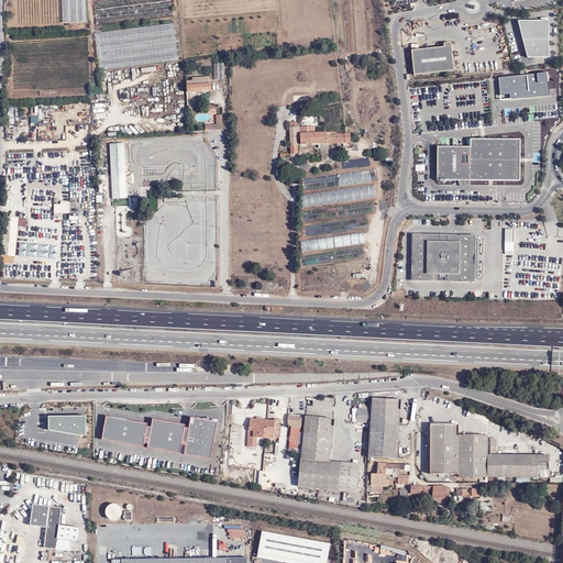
[(61,0),(63,21),(86,20),(84,0),(61,0)]
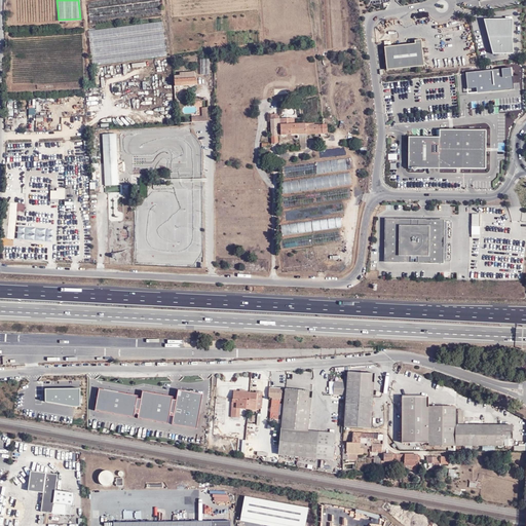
[(158,0),(94,0),(86,1),(88,24),(160,16),(158,0)]
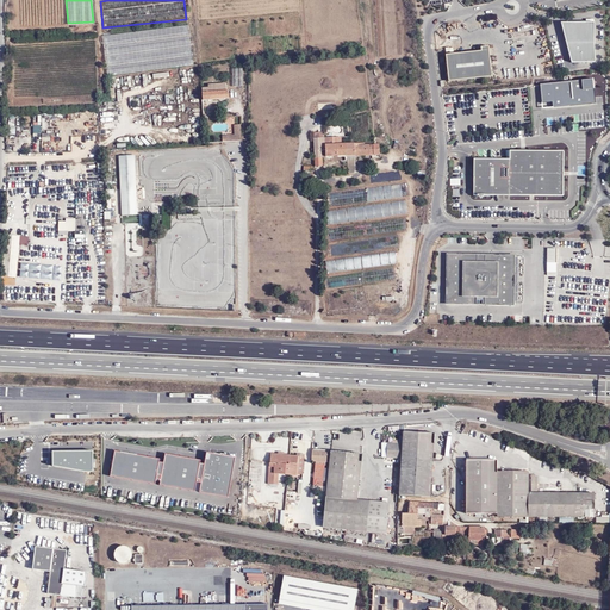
[(572,63),(579,62),(595,62),(593,23),(561,23),(567,47),(572,63)]
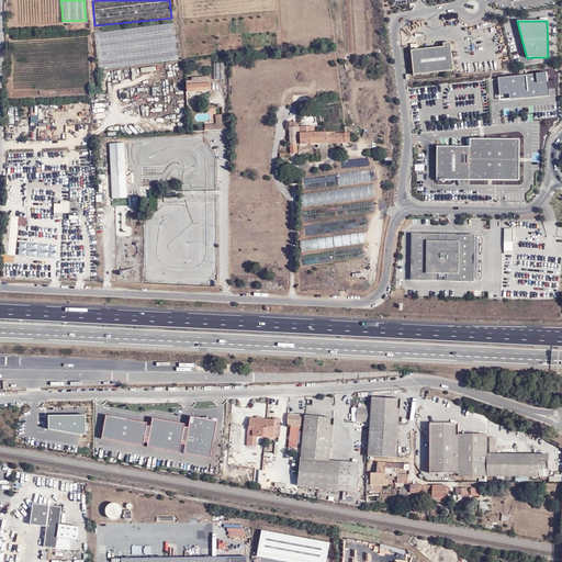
[(172,24),(93,32),(97,68),(177,60),(172,24)]
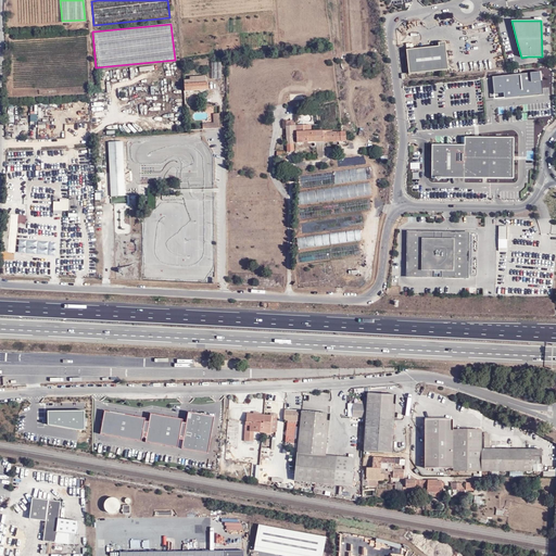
[(449,70),(445,42),(439,42),(439,47),(406,50),(409,74),(449,70)]
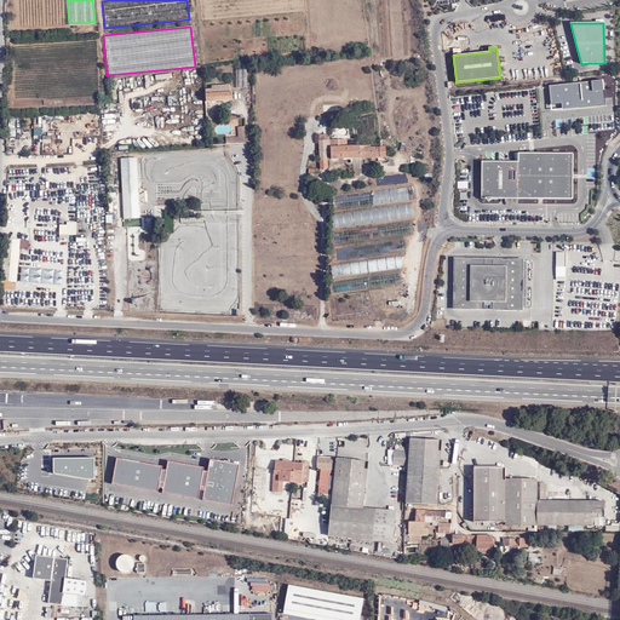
[(236,69),(236,87),(247,87),(247,68),(236,69)]
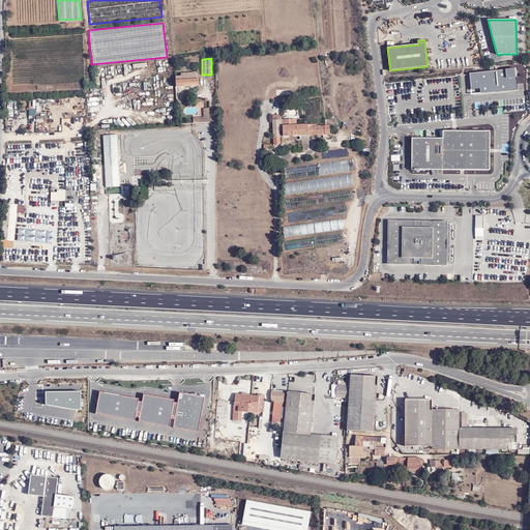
[(516,67),(470,72),(472,89),(480,88),(481,93),(518,89),(516,67)]
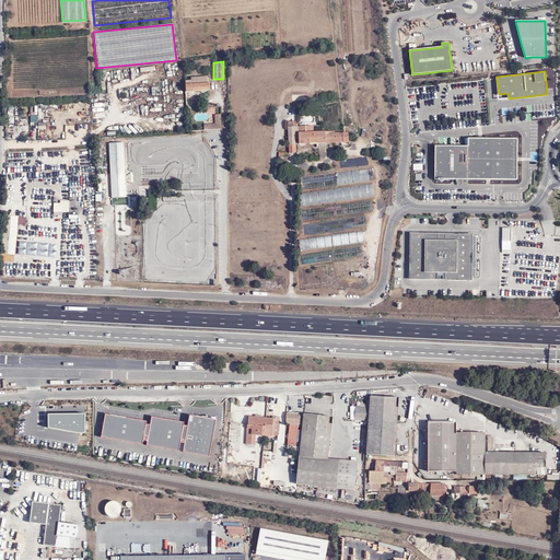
[(184,79),(184,83),(186,84),(186,95),(210,94),(210,84),(207,84),(207,78),(189,79),(184,79)]
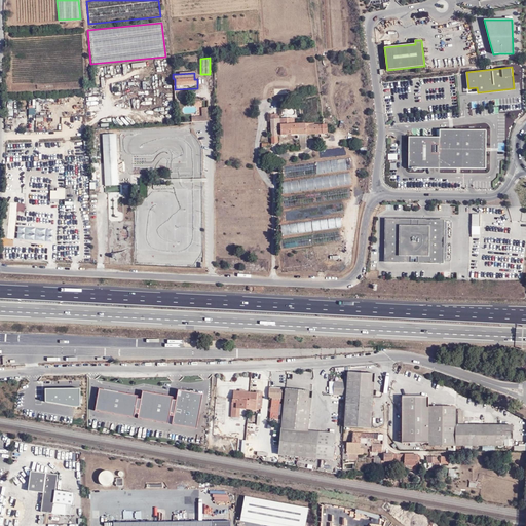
[(190,123),(207,122),(205,108),(199,108),(200,116),(189,117),(190,123)]
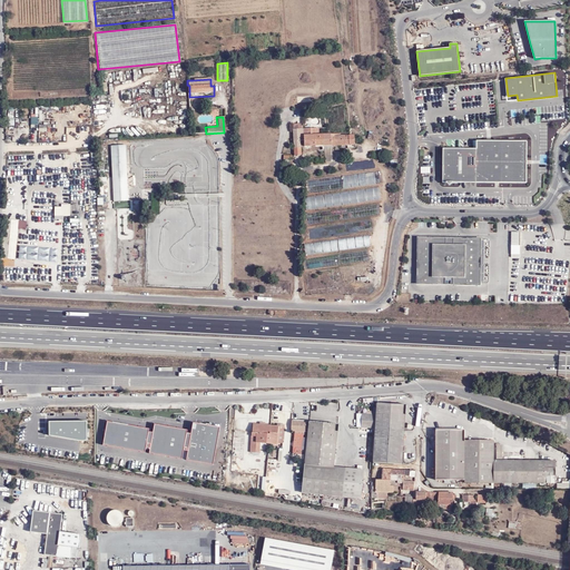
[(294,129),(294,148),(302,148),(304,139),(306,139),(306,145),(325,145),(325,141),(326,134),(320,134),(320,128),(294,129)]
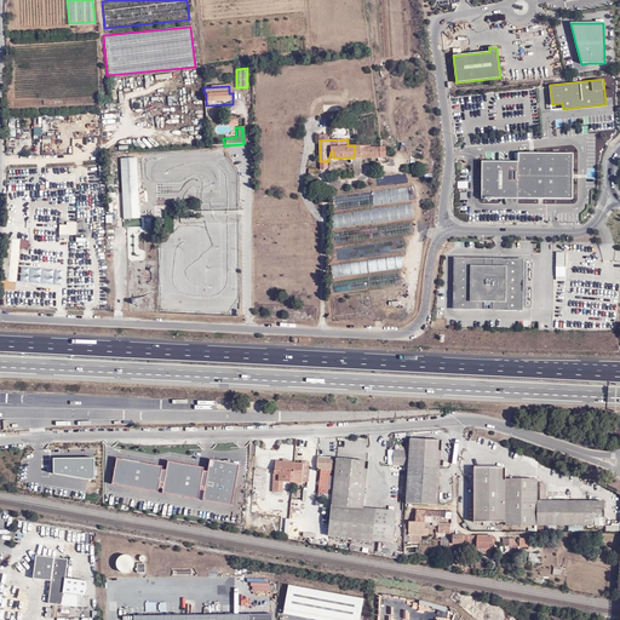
[(372,144),(360,145),(361,156),(388,155),(388,145),(383,147),(372,147),(372,144)]
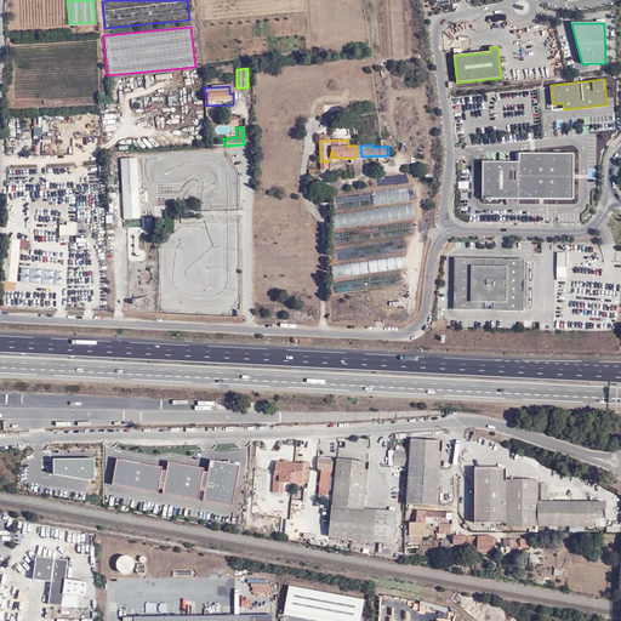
[(571,197),(571,155),(517,153),(518,159),(482,159),(480,195),(571,197)]
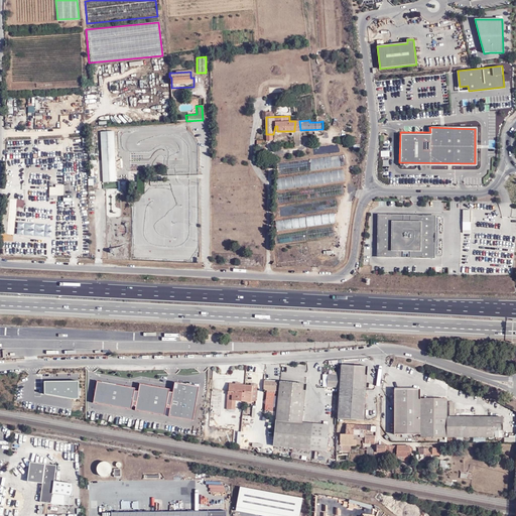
[(114,130),(100,131),(103,181),(117,181),(114,130)]
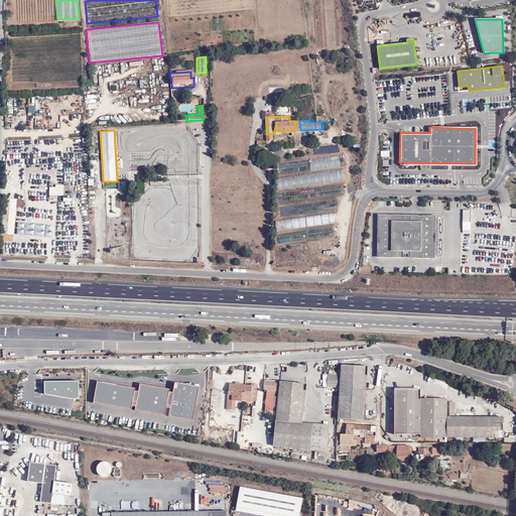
[(288,173),(310,171),(309,162),(313,162),(314,169),(341,166),(339,156),(287,161),(288,173)]
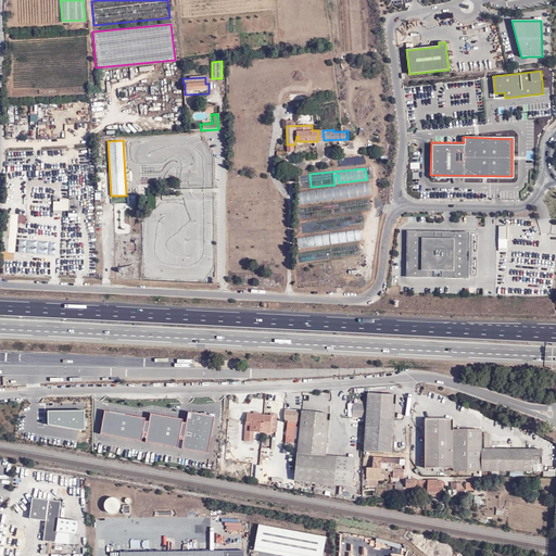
[(68,210),(68,198),(54,198),(54,210),(68,210)]
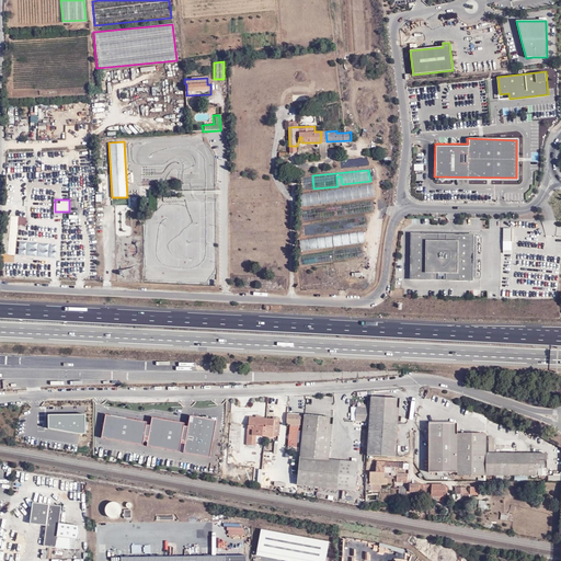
[(557,220),(560,218),(560,201),(551,204),(557,220)]
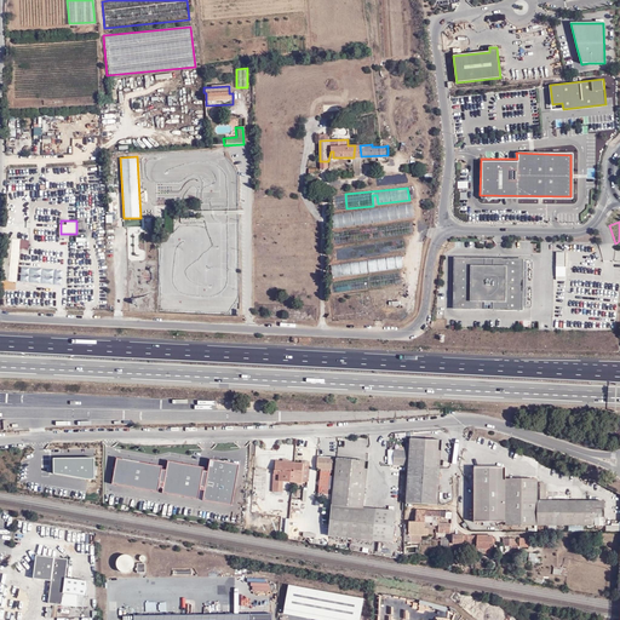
[(10,281),(17,281),(19,248),(29,248),(29,240),(12,239),(10,268),(11,269),(10,281)]
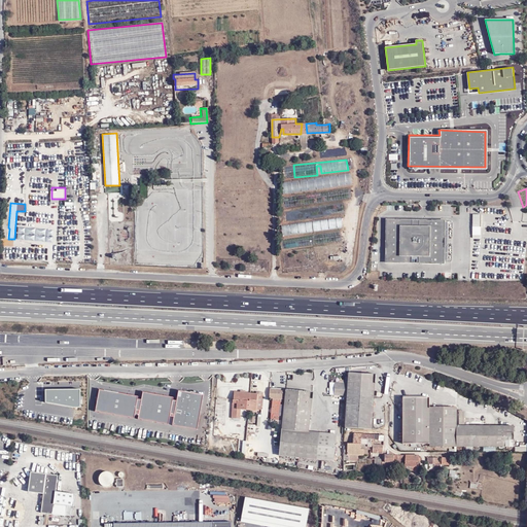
[(473,215),(473,227),(482,227),(482,215),(473,215)]
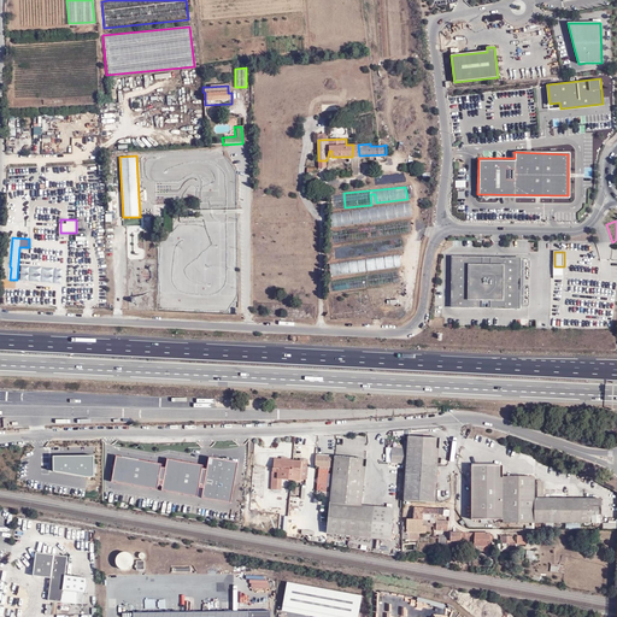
[(331,275),(401,269),(400,256),(330,263),(331,275)]
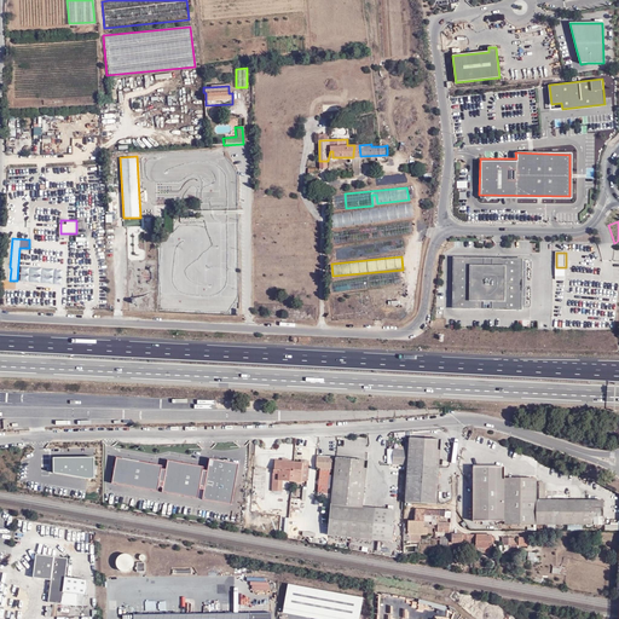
[(522,259),(455,259),(453,308),(521,310),(522,259)]
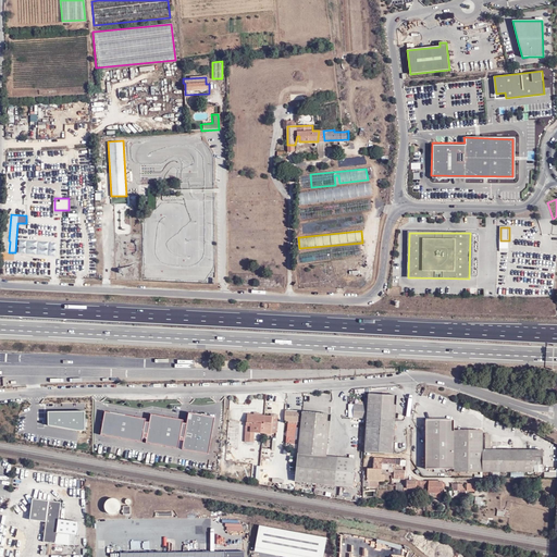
[(20,239),(17,252),(56,256),(58,243),(20,239)]
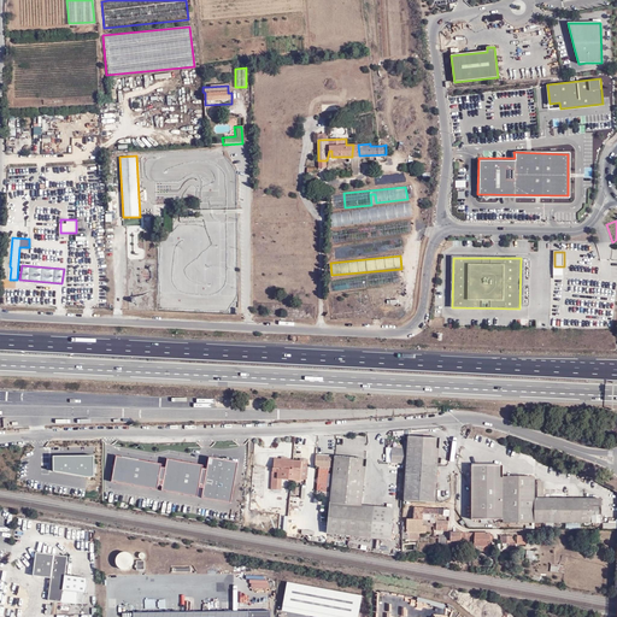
[(409,436),(407,448),(406,464),(404,501),(435,503),(438,463),(440,439),(409,436)]
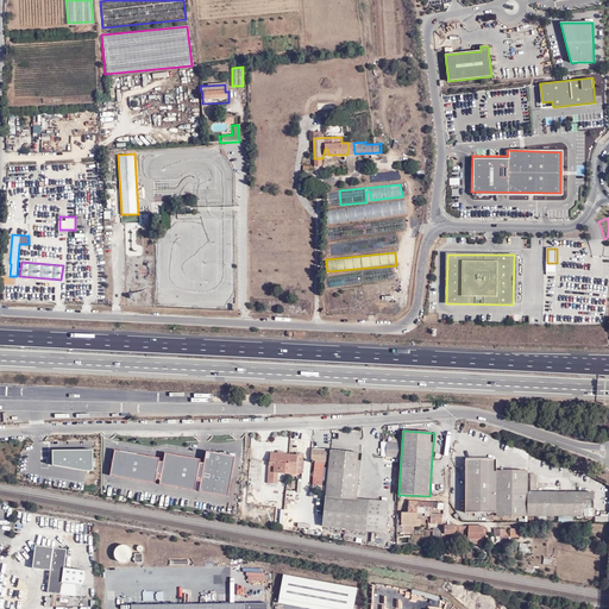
[(401,458),(402,443),(382,441),(381,457),(401,458)]
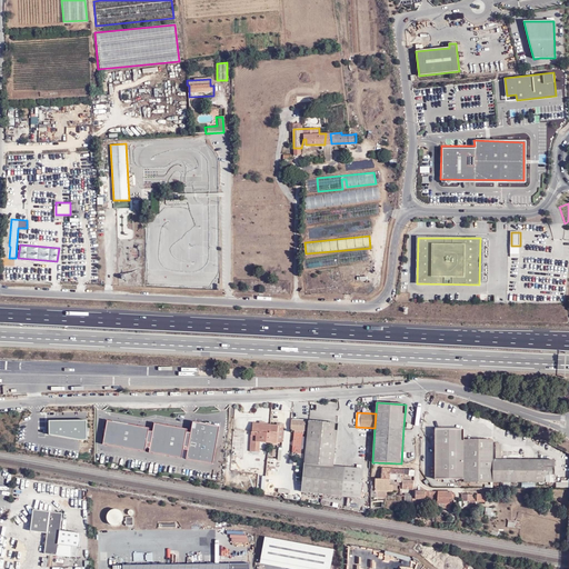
[(49,420),(49,422),(46,422),(46,435),(50,435),(79,440),(87,440),(87,420),(49,420)]
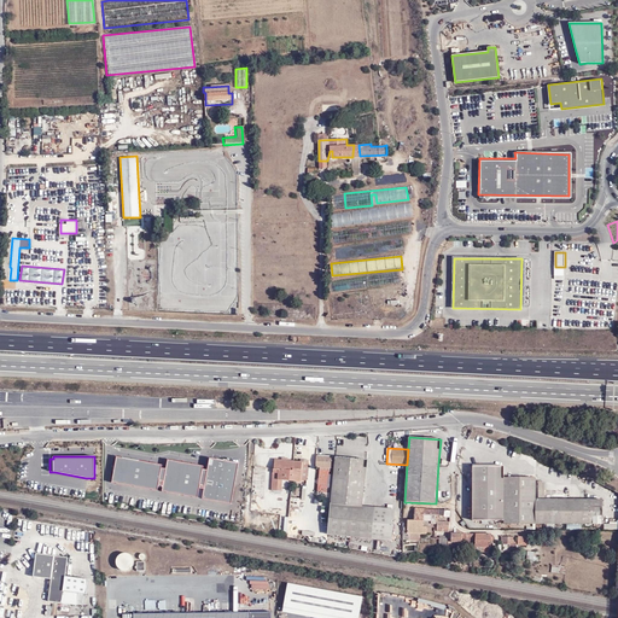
[(204,466),(168,460),(164,482),(159,481),(162,465),(117,456),(112,483),(158,491),(158,485),(163,487),(162,491),(198,499),(199,489),(200,482),(204,466)]
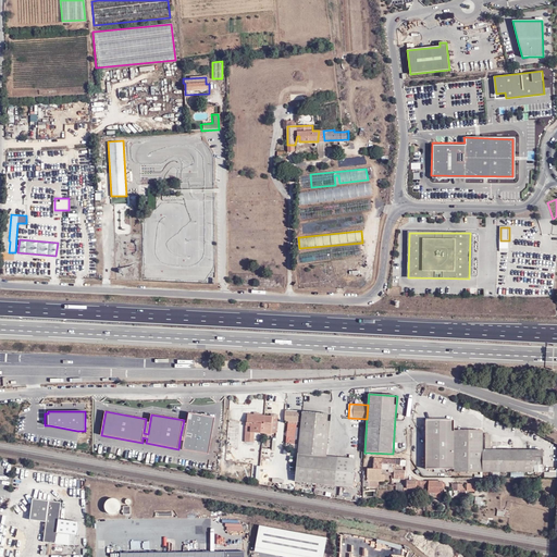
[(331,416),(302,412),(295,482),(354,487),(356,459),(326,456),(331,416)]
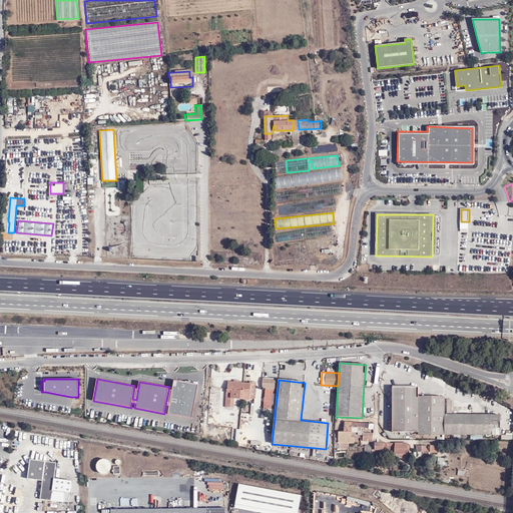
[(170,401),(166,400),(165,406),(169,406),(168,414),(192,419),(198,385),(174,381),(170,401)]
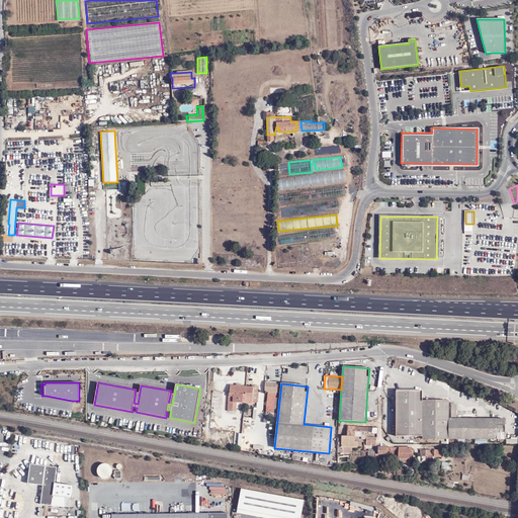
[(245,404),(246,386),(231,385),(230,394),(233,394),(233,402),(237,403),(245,404)]
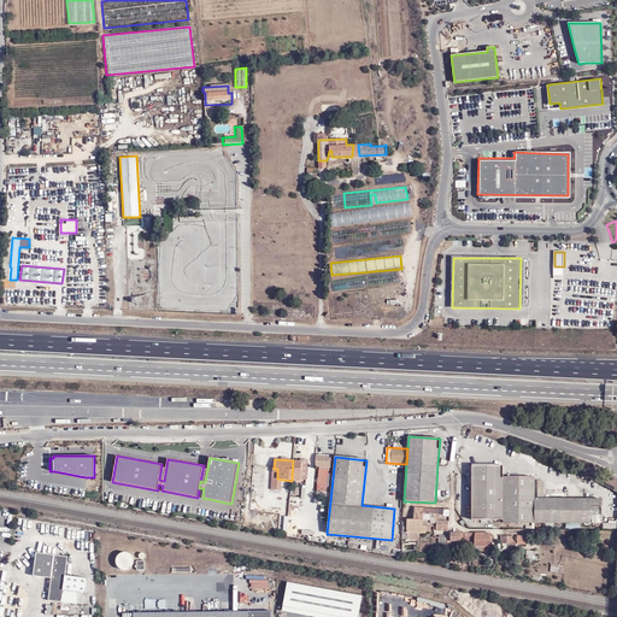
[(300,462),(293,460),(292,481),(300,481),(301,480),(306,480),(309,462),(300,462)]
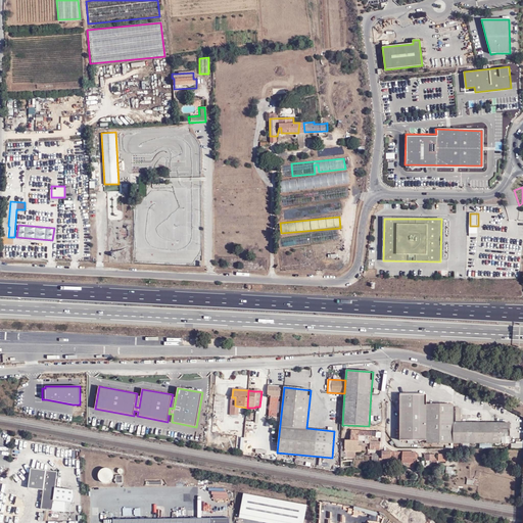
[(426,443),(510,443),(510,440),(510,423),(454,423),(454,405),(427,405),(427,394),(399,394),(399,440),(426,440),(426,443)]
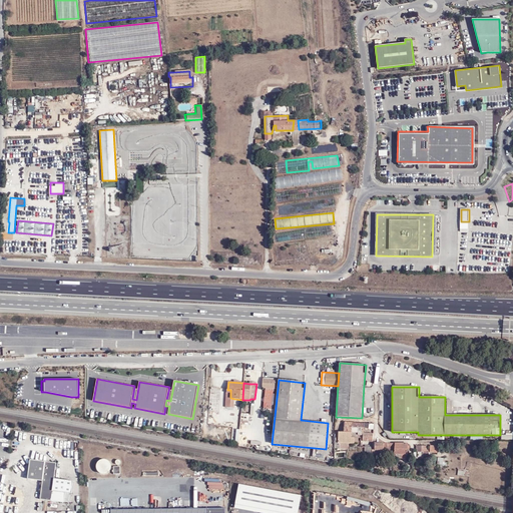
[(234,407),(234,399),(230,398),(230,390),(227,390),(226,390),(225,407),(234,407)]
